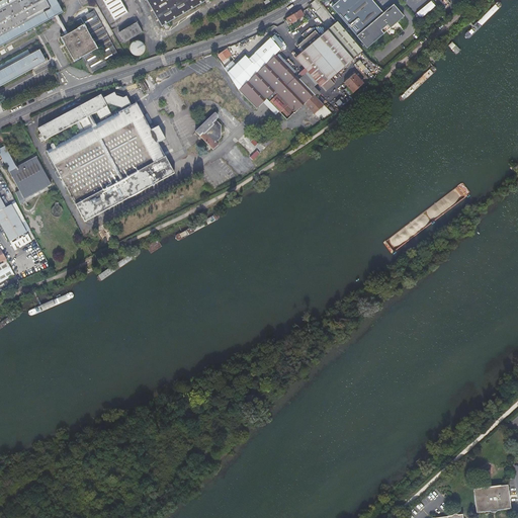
[(0,0),(0,36),(53,10),(47,0),(0,0)]
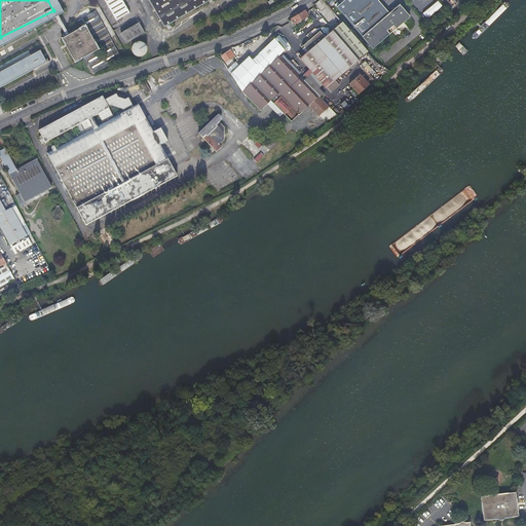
[(121,0),(104,0),(116,21),(129,13),(121,0)]
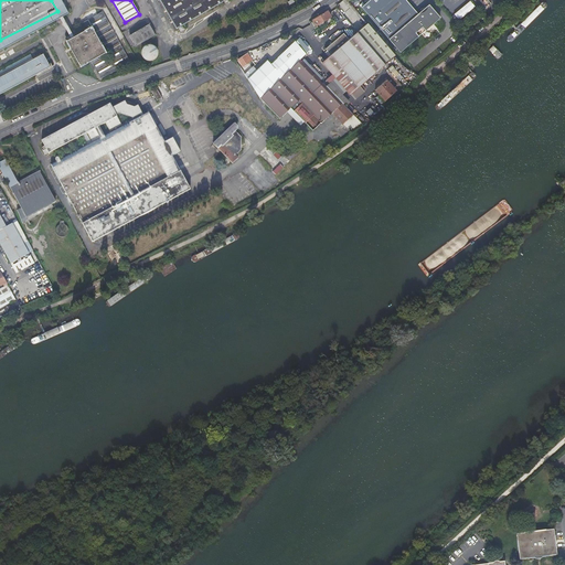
[(159,0),(178,30),(230,0),(159,0)]
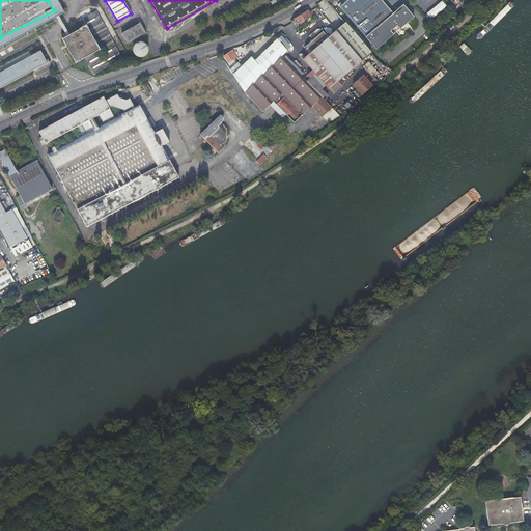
[(375,50),(415,16),(403,4),(393,12),(381,0),(348,0),(339,8),(375,50)]
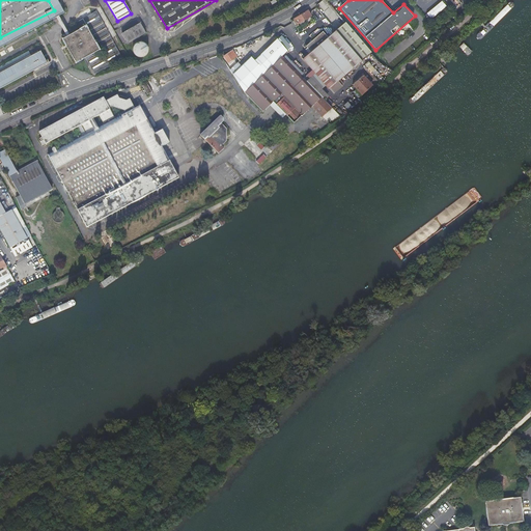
[(443,0),(427,14),(432,20),(448,6),(443,0)]
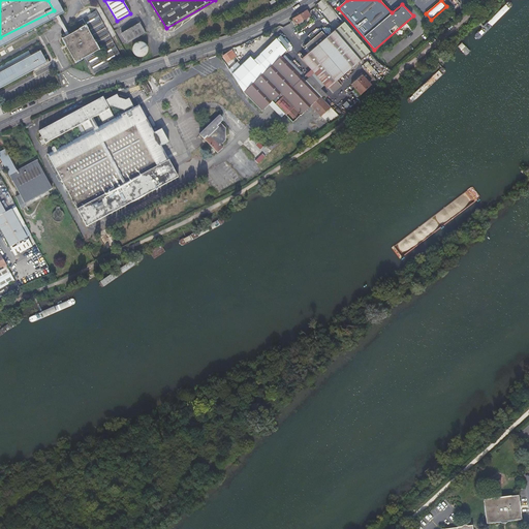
[(122,58),(96,9),(75,20),(78,27),(61,36),(74,61),(84,56),(93,73),(122,58)]
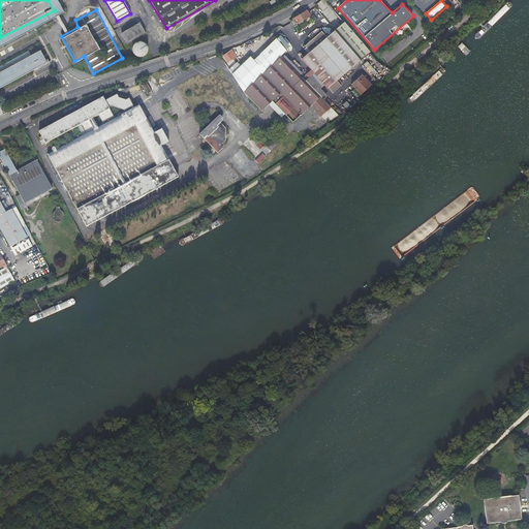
[(298,24),(311,16),(307,11),(294,20),(298,24)]
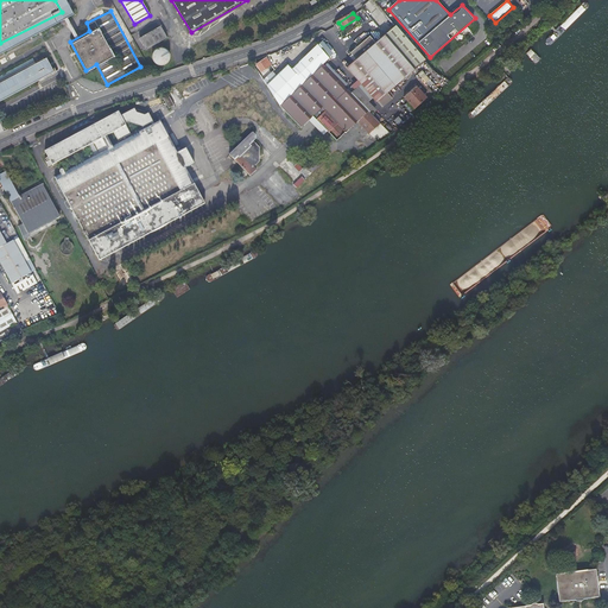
[(159,26),(137,38),(144,50),(165,38),(159,26)]
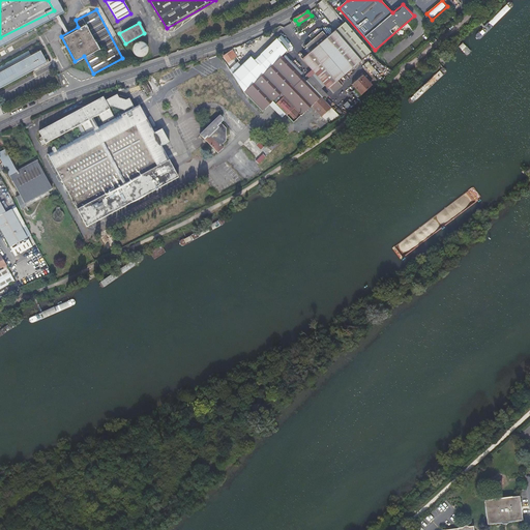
[(362,61),(371,53),(344,23),(335,31),(362,61)]
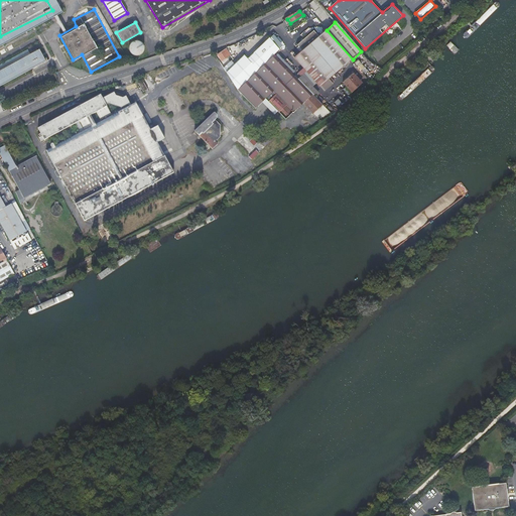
[(347,65),(353,59),(327,30),(320,35),(347,65)]
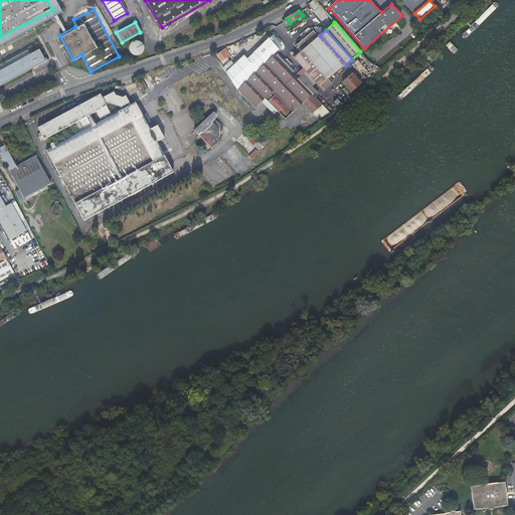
[(321,87),(346,64),(320,35),(319,37),(314,32),(298,45),(303,51),(295,58),(321,87)]
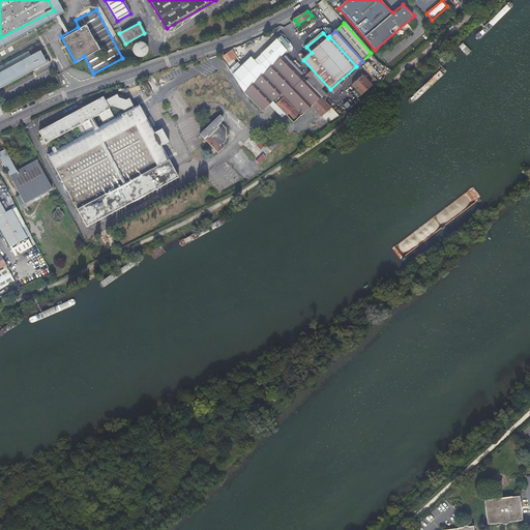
[(289,52),(278,39),(256,63),(253,58),(231,71),(244,92),(246,90),(286,54),(289,52)]
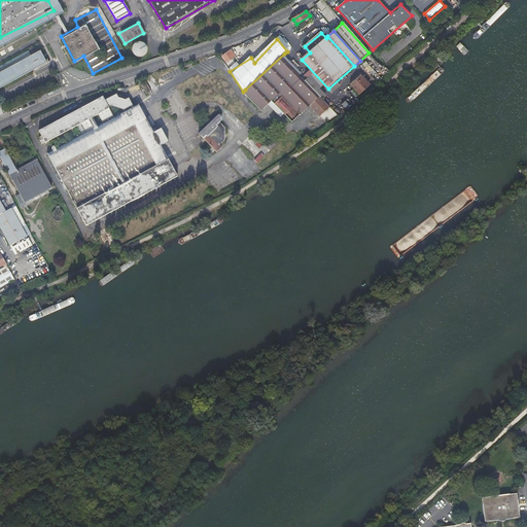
[(147,50),(147,48),(146,45),(146,44),(145,43),(142,41),(141,41),(139,40),(138,40),(137,41),(135,42),(134,43),(132,45),(132,46),(131,48),(132,51),(132,53),(133,54),(134,55),(135,56),(137,57),(139,57),(140,57),(142,57),(143,56),(144,55),(146,54),(146,51),(147,50)]
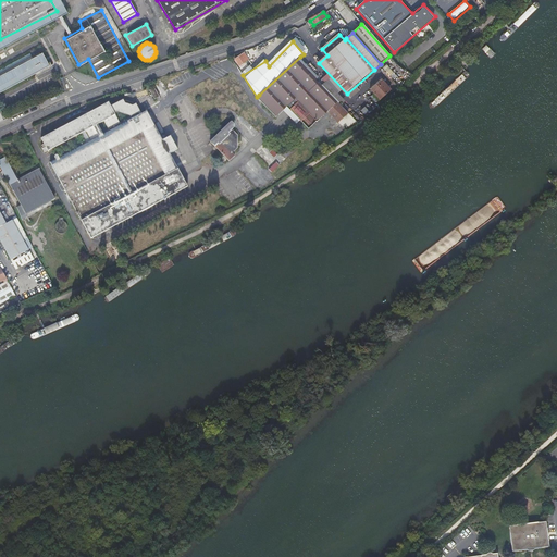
[(0,88),(49,63),(41,49),(0,72),(0,88)]
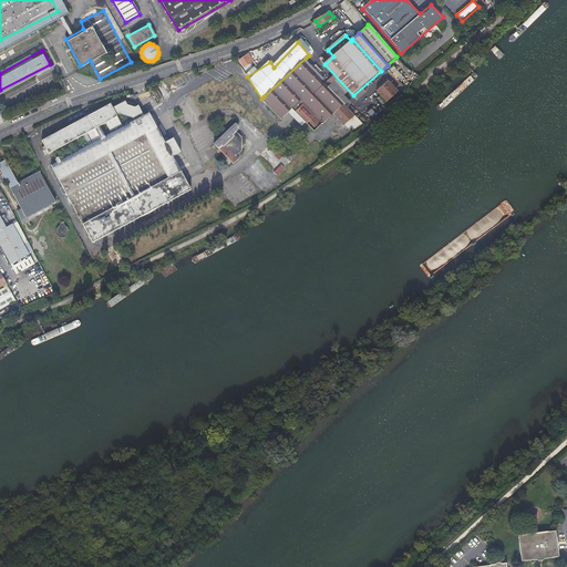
[(254,61),(250,55),(240,61),(244,68),(254,61)]
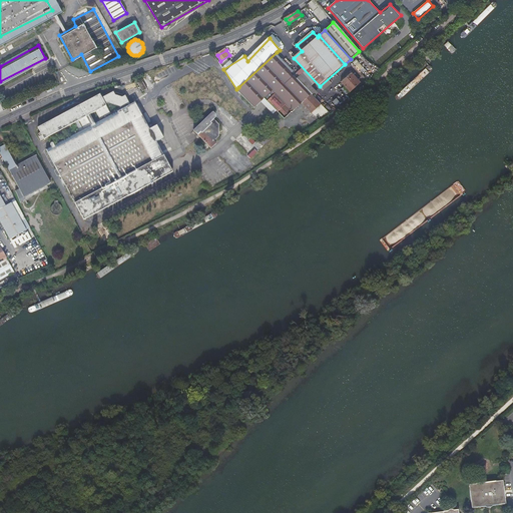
[(311,111),(321,102),(277,52),(238,87),(255,105),(266,96),(285,117),(302,101),(311,111)]
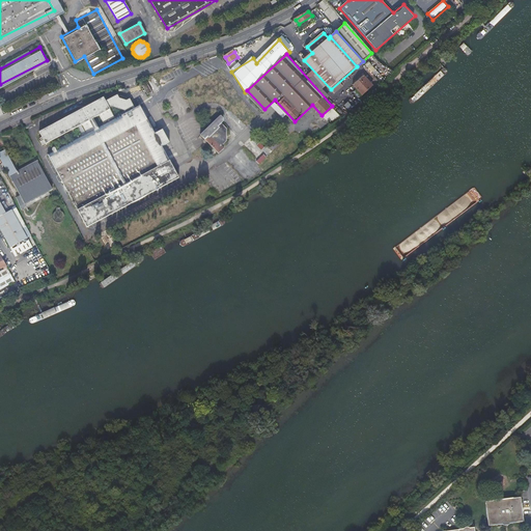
[(366,64),(372,73),(376,70),(369,61),(366,64)]
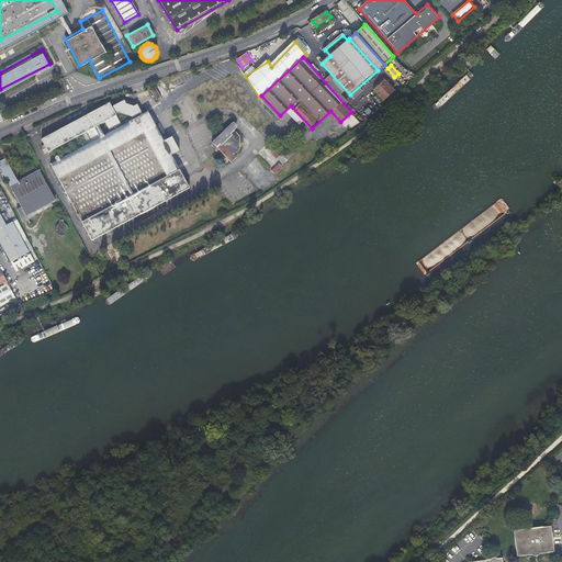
[(384,99),(394,90),(385,79),(381,83),(378,79),(372,85),(384,99)]
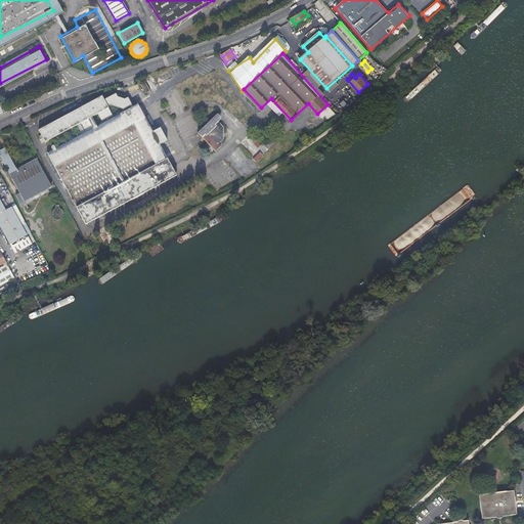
[(86,224),(177,175),(161,145),(168,141),(161,127),(153,131),(137,103),(133,105),(128,96),(125,98),(118,96),(116,93),(104,99),(101,95),(39,130),(46,142),(88,119),(93,117),(108,107),(107,106),(111,104),(121,107),(123,112),(97,125),(93,128),(47,153),(86,224)]
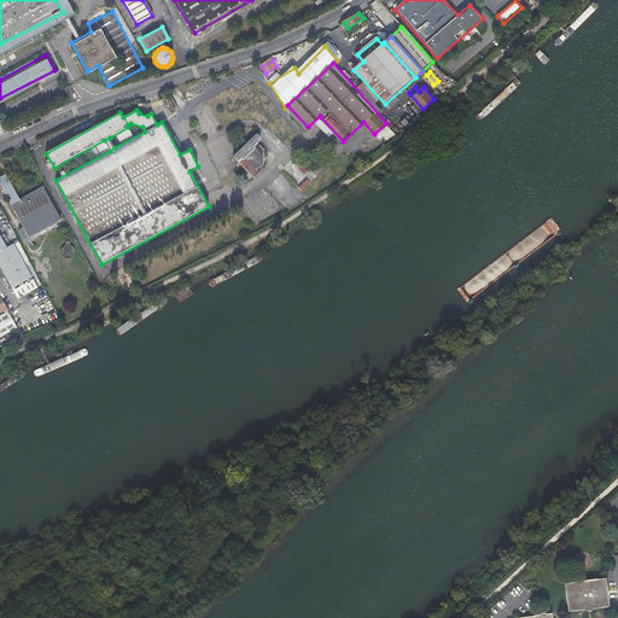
[(257,133),(237,153),(233,156),(255,180),(262,174),(260,172),(266,165),(266,151),(258,145),(261,143),(262,136),(257,133)]
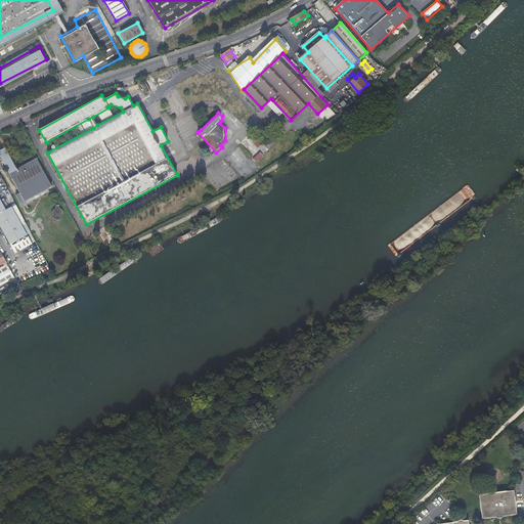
[(88,119),(93,128),(97,125),(93,117),(88,119)]
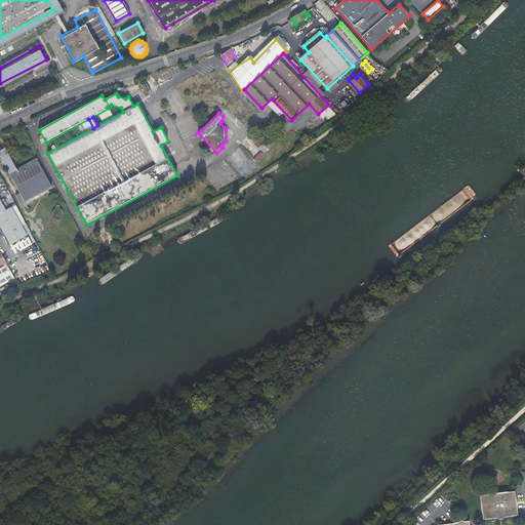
[(33,198),(52,188),(37,159),(17,170),(5,148),(0,150),(0,156),(27,205),(34,201),(33,198)]
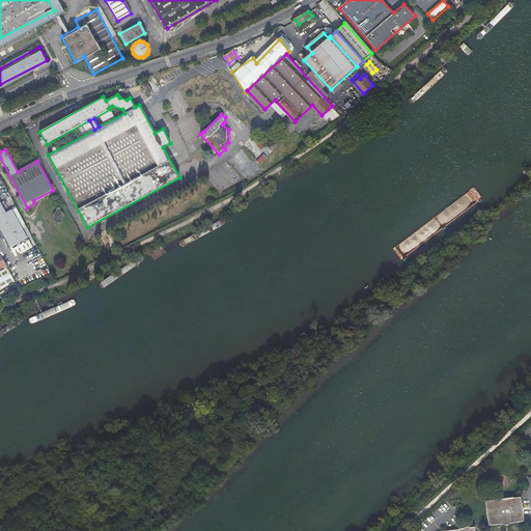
[(256,162),(260,165),(268,158),(263,155),(256,162)]
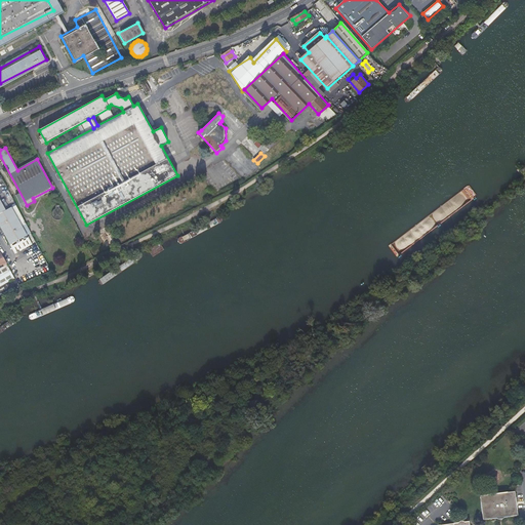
[(0,225),(10,244),(28,235),(33,243),(36,242),(15,205),(12,206),(6,209),(0,198),(0,225)]
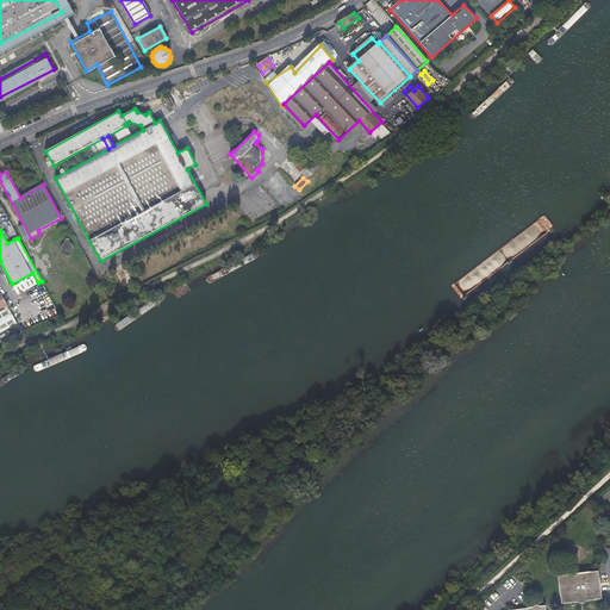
[(66,254),(73,249),(68,242),(61,247),(66,254)]
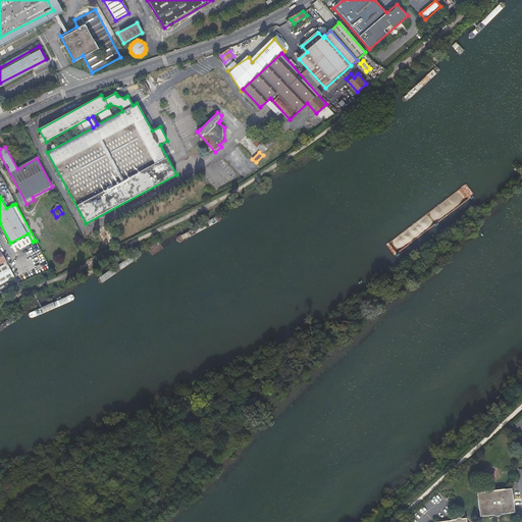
[(28,233),(10,243),(15,252),(33,242),(28,233)]
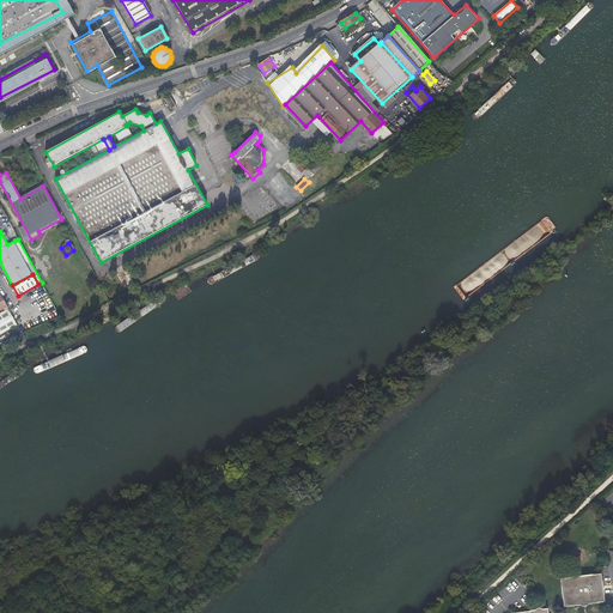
[(5,311),(0,313),(0,335),(18,326),(8,309),(5,311)]
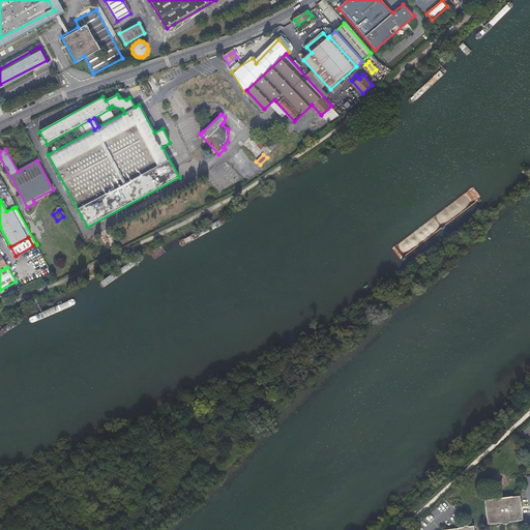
[(487,503),(489,524),(502,523),(503,522),(508,521),(509,522),(524,520),(524,519),(522,499),(487,503)]
